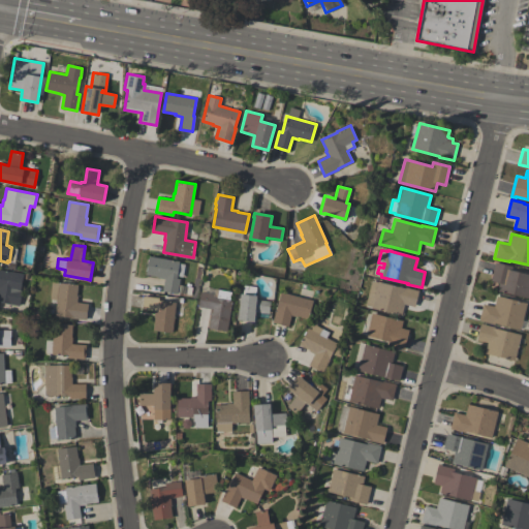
[(149,255),(179,261),(179,262),(184,263),(182,277),(177,276),(177,278),(180,279),(177,293),(162,290),(164,279),(158,277),(146,274),(149,255)]
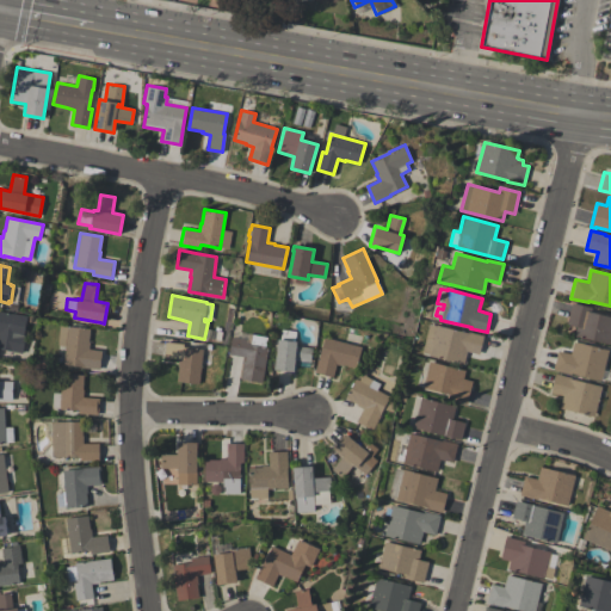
[(610,340),(610,345),(574,335),(576,326),(567,323),(572,302),(592,307),(591,312),(610,316),(610,340)]
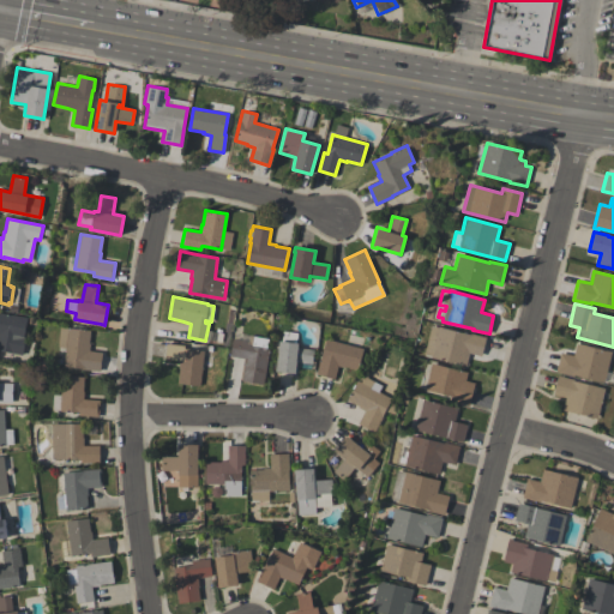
[(0,312),(26,317),(23,339),(24,341),(22,354),(0,350),(0,312)]
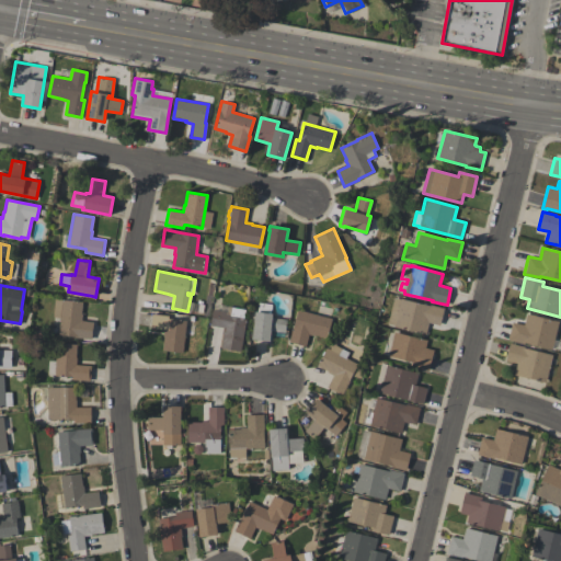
[(401,298),(430,306),(430,305),(444,308),(439,325),(428,322),(425,334),(393,325),(395,325),(388,323),(395,297),(401,299),(401,298)]
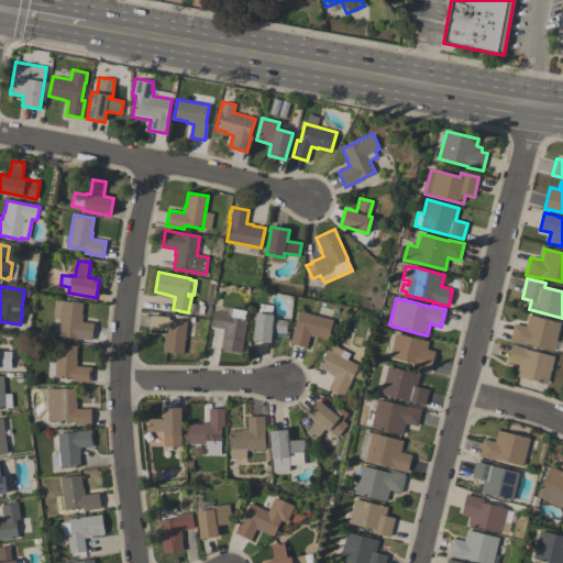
[(94,322),(91,340),(76,339),(76,338),(58,335),(61,318),(53,318),(55,300),(63,300),(83,302),(81,315),(83,315),(81,321),(94,322)]
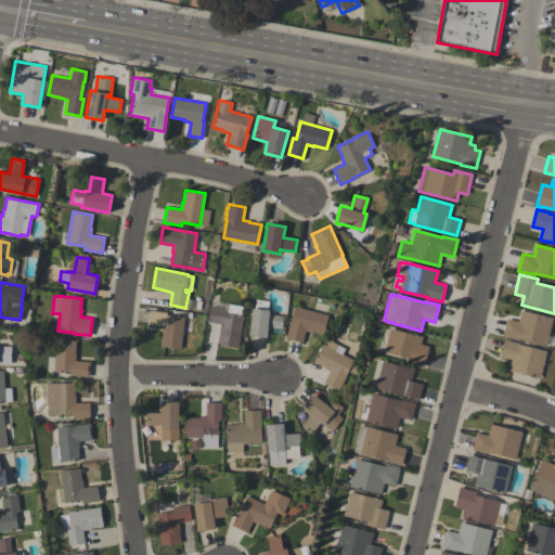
[(270,310),(269,314),(283,315),(283,314),(286,314),(285,320),(283,319),(282,328),(268,326),(268,331),(271,332),(270,337),(268,336),(268,337),(249,335),(249,331),(250,331),(253,308),(255,308),(256,299),(269,300),(268,310),(270,310)]
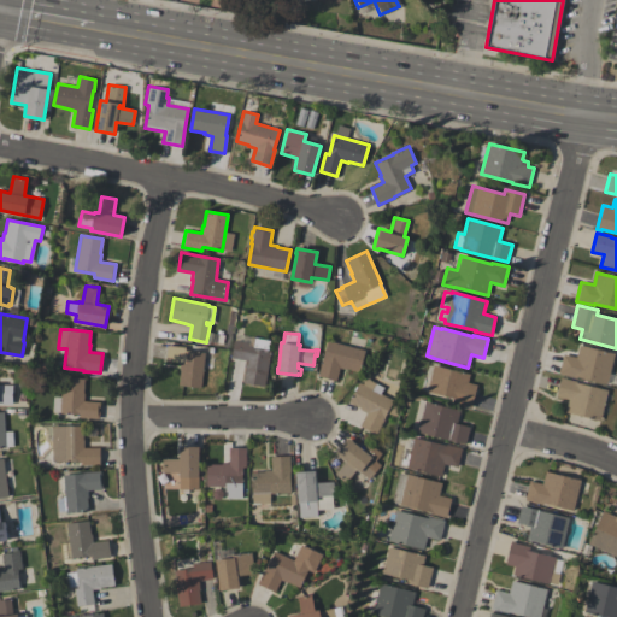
[(270,351),(264,387),(242,382),(245,371),(244,370),(245,360),(231,358),(234,340),(244,341),(244,336),(251,338),(269,340),(268,351),(270,351)]
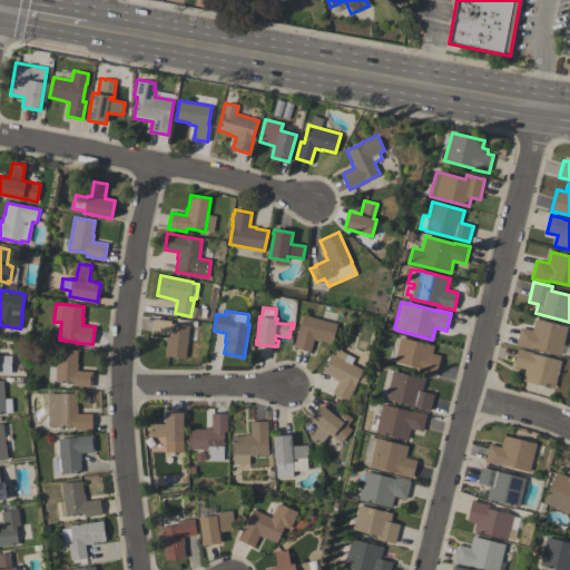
[(303,314),(337,323),(332,343),(320,340),(320,341),(314,340),(311,352),(293,347),(297,332),(298,332),(303,314)]
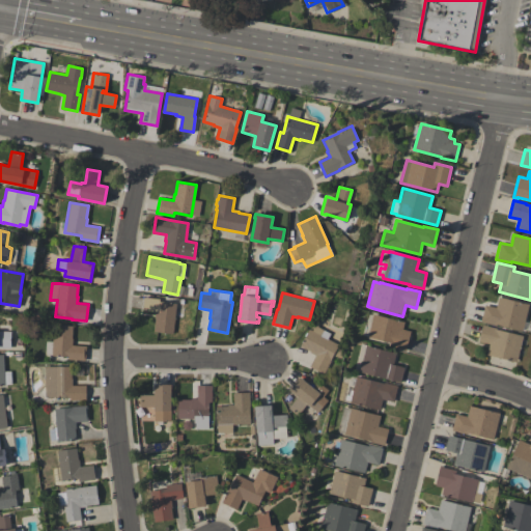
[(176,303),(172,334),(154,331),(155,318),(154,318),(155,311),(143,309),(144,297),(160,299),(159,301),(176,303)]
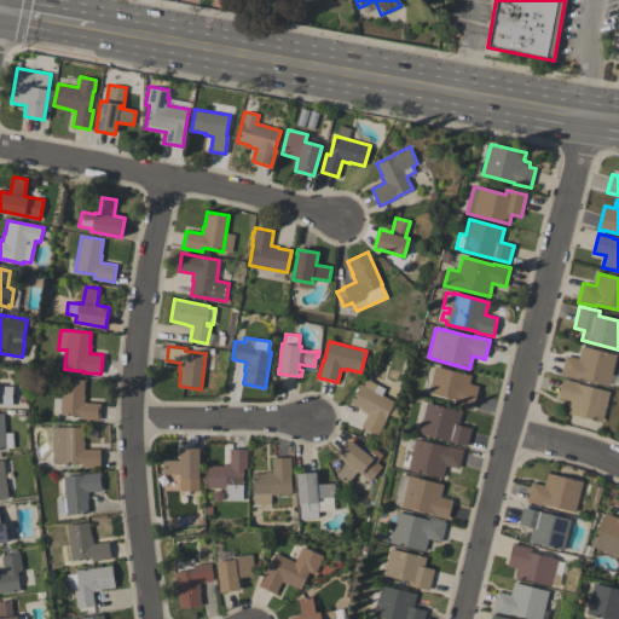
[(580,346),(617,354),(608,386),(578,377),(578,379),(560,374),(565,354),(578,358),(580,346)]
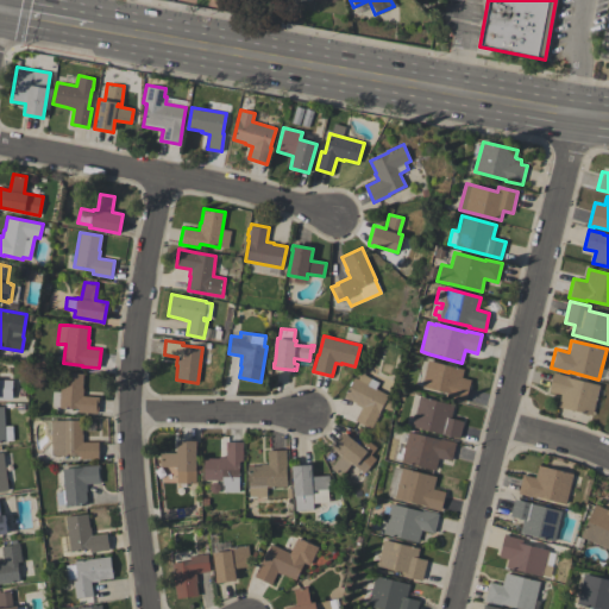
[(428,360),(464,369),(462,377),(471,380),(465,402),(460,401),(446,397),(447,393),(421,387),(428,360)]
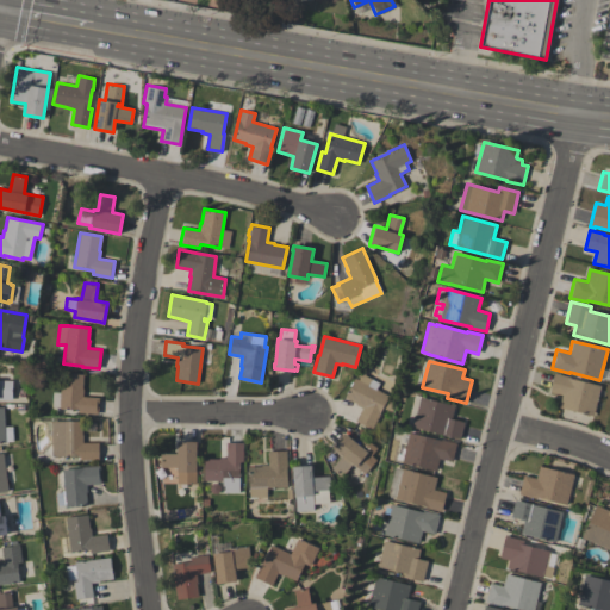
[(99,397),(98,414),(93,414),(79,412),(79,410),(60,409),(61,373),(83,374),(82,388),(83,388),(82,396),(99,397)]
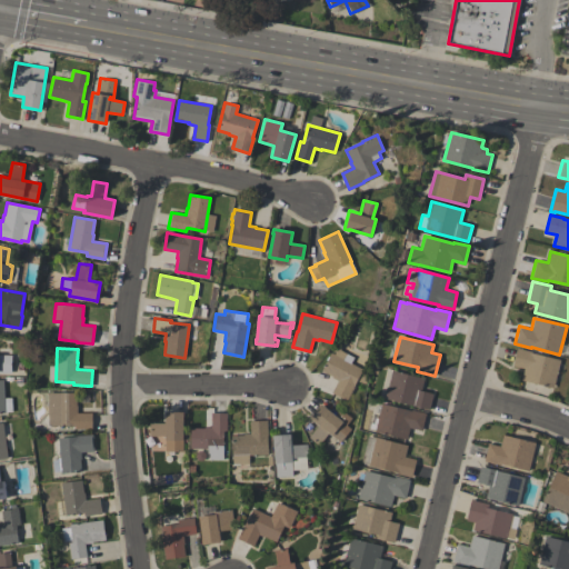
[(553,388),(540,385),(539,387),(533,386),(535,383),(521,380),(523,368),(512,366),(517,348),(531,351),(531,352),(560,359),(553,388)]
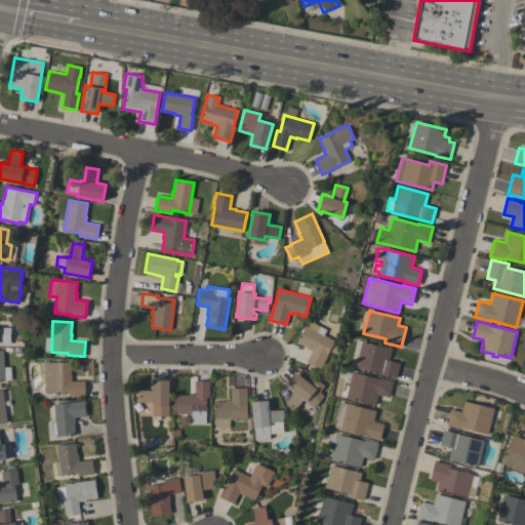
[(306,325),(334,340),(326,355),(327,356),(320,369),(306,362),(312,351),(306,348),(307,347),(296,341),(306,325)]
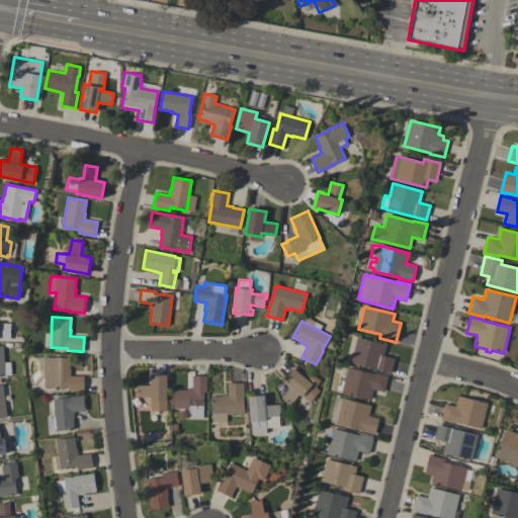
[(10,339),(0,339),(0,323),(10,323),(10,339)]
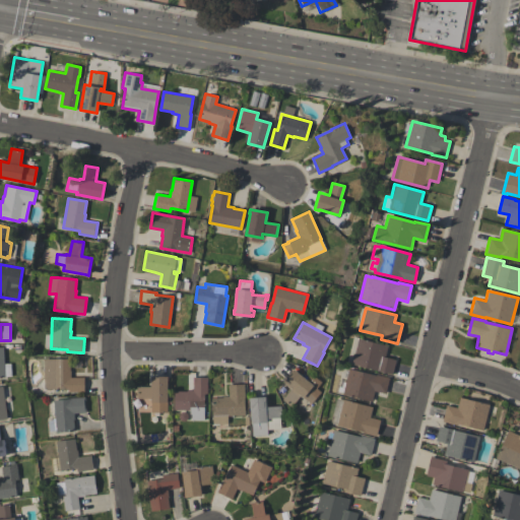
[(351,364),(352,361),(351,361),(352,354),(353,355),(359,338),(388,345),(385,356),(396,360),(392,374),(351,364)]
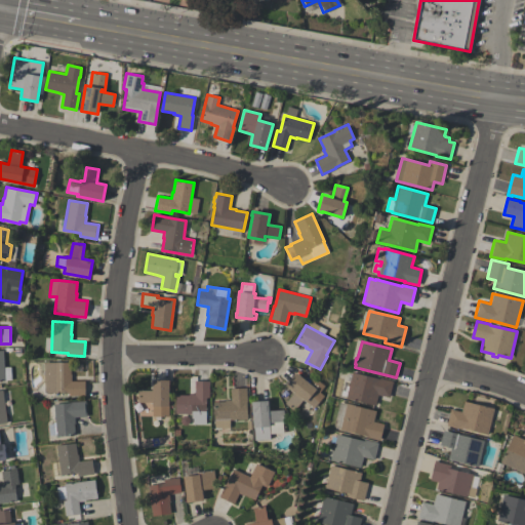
[(4,367),(10,367),(11,379),(5,379),(5,380),(0,380),(0,350),(3,350),(4,367)]
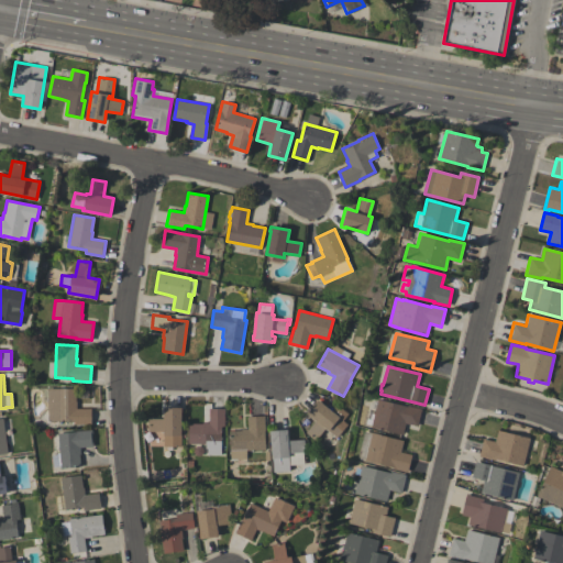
[(47,388),(76,388),(76,401),(76,408),(91,408),(91,424),(87,424),(87,423),(74,423),(74,421),(70,421),(47,421),(47,388)]
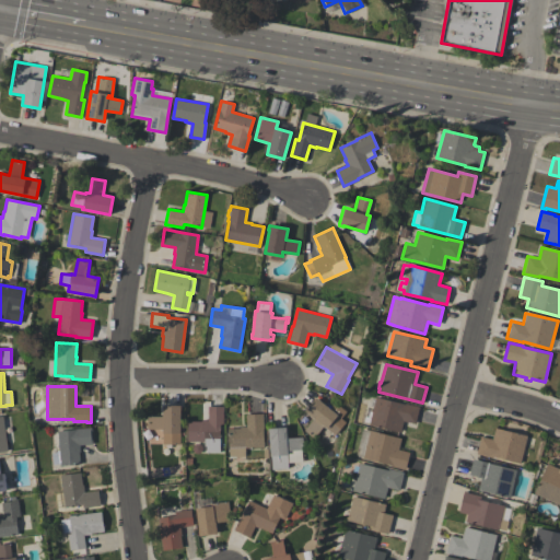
[(375,396),(404,404),(404,403),(419,407),(415,423),(403,420),(400,432),(369,424),(373,406),(370,405),(371,399),(375,399),(375,396)]
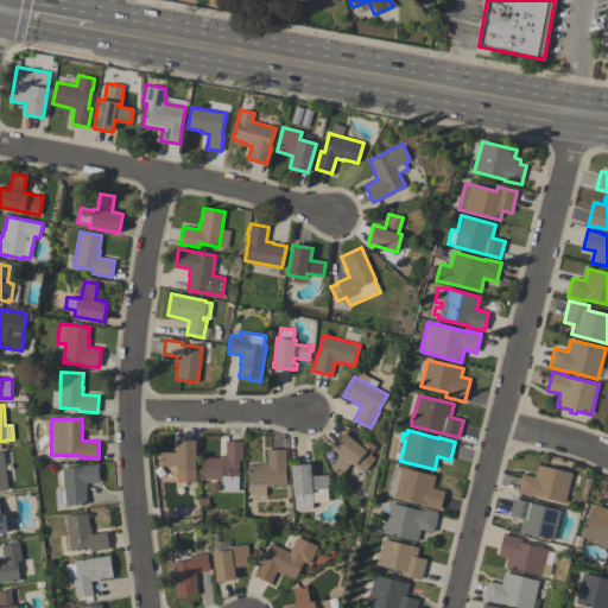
[(374,457),(363,472),(350,462),(341,475),(330,467),(340,454),(331,447),(343,431),(347,434),(346,435),(356,442),(361,436),(375,448),(369,454),(374,457)]
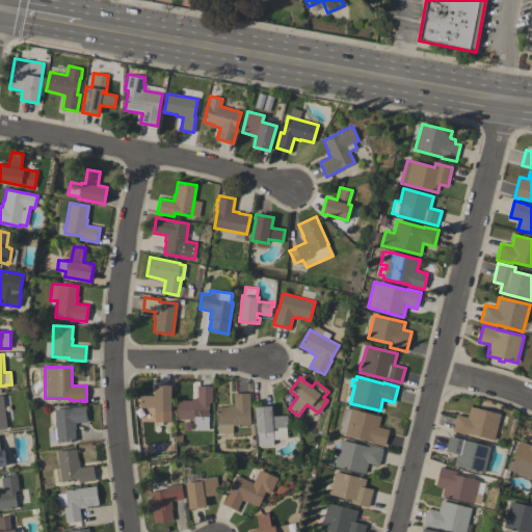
[(171,389),(171,422),(154,422),(154,407),(138,407),(138,395),(154,395),(154,384),(171,384),(171,389)]
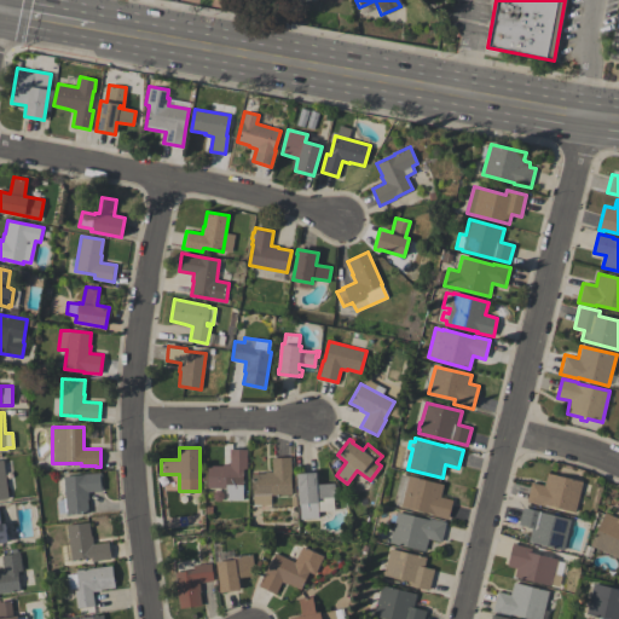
[(242,470),(242,499),(227,499),(227,493),(226,493),(226,487),(207,487),(207,466),(221,466),(221,464),(230,464),(230,449),(247,449),(247,468),(243,468),(243,470),(242,470)]
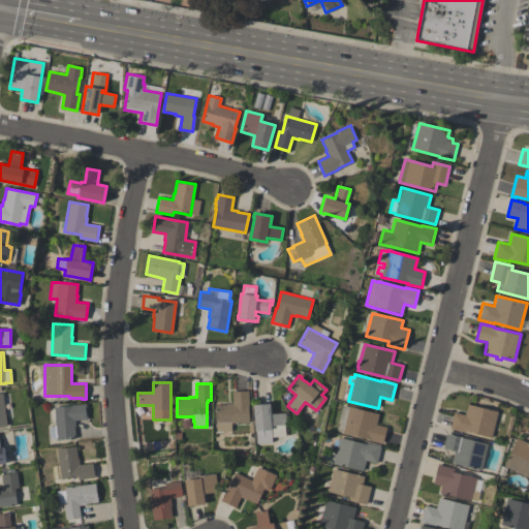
[(248,405),(249,423),(231,424),(231,431),(216,431),(215,405),(226,404),(226,403),(232,403),(231,392),(248,391),(249,405),(248,405)]
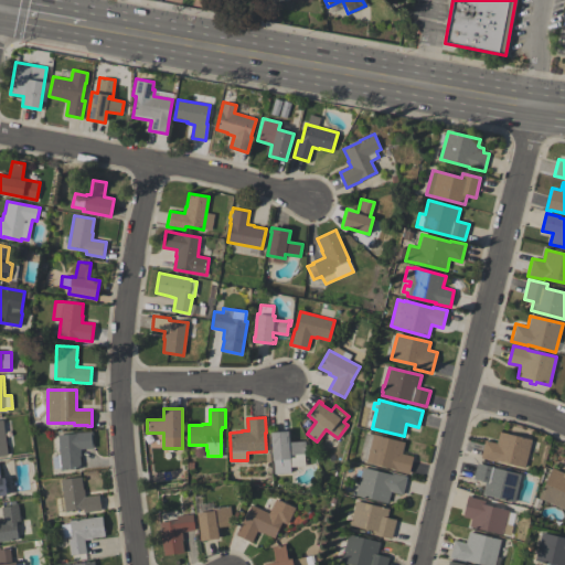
[(270,432),(288,430),(289,441),(305,440),(306,454),(304,454),(305,466),(290,467),(290,472),(274,473),(274,460),(273,460),(270,436),(270,432)]
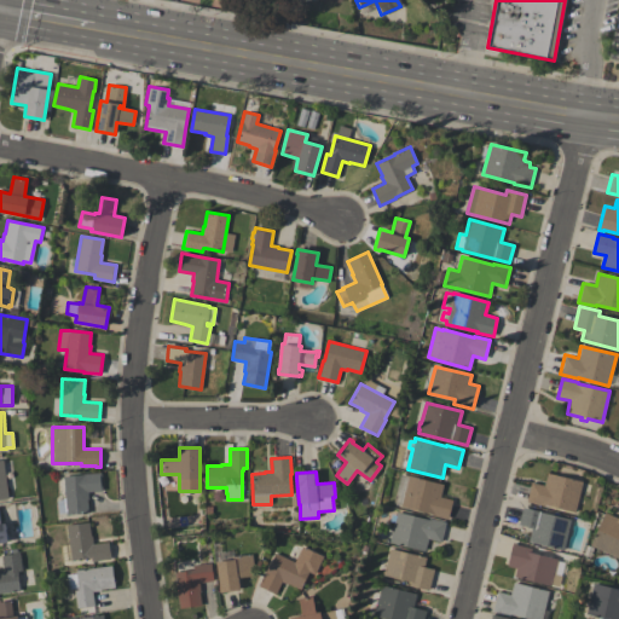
[(100,473),(103,491),(87,492),(88,499),(87,499),(88,513),(67,515),(65,512),(62,512),(61,497),(64,497),(63,476),(82,475),(82,474),(100,473)]
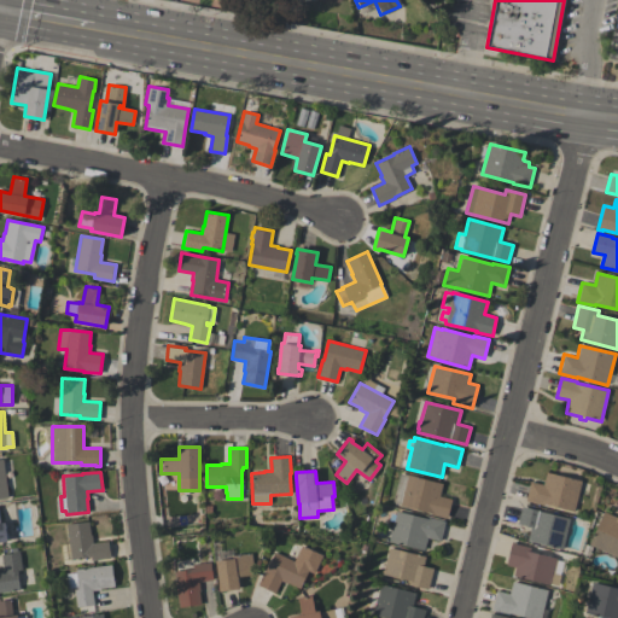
[(582,481),(573,512),(544,503),(543,505),(525,500),(530,481),(543,484),(546,472),(582,481)]
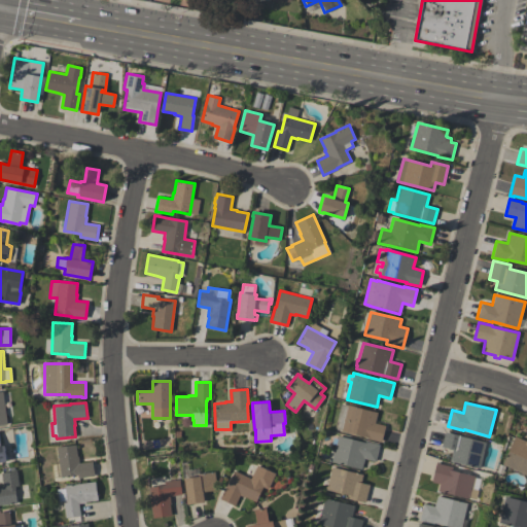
[(385,425),(381,442),(367,438),(367,437),(342,430),(342,429),(335,428),(341,403),(348,406),(348,405),(378,413),(375,422),(385,425)]
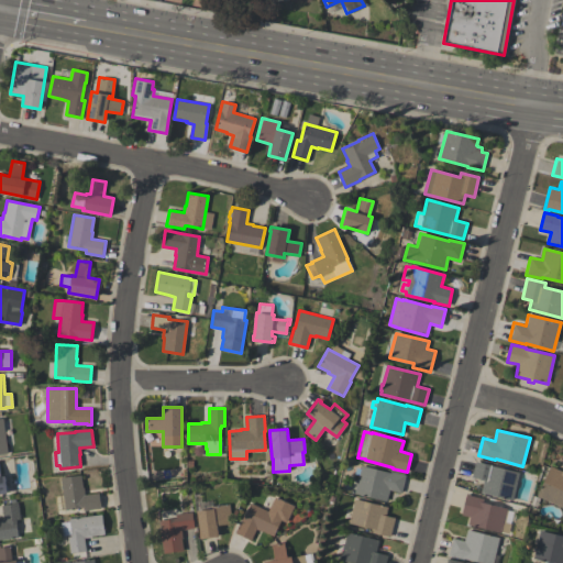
[(519,473),(512,500),(481,493),(484,479),(472,477),(475,461),(490,464),(490,465),(519,473)]
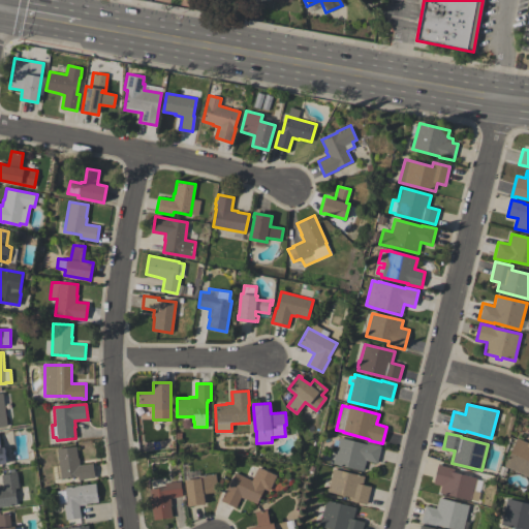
[(339,437),(366,443),(366,442),(381,446),(376,463),(366,460),(363,471),(333,463),(339,437)]
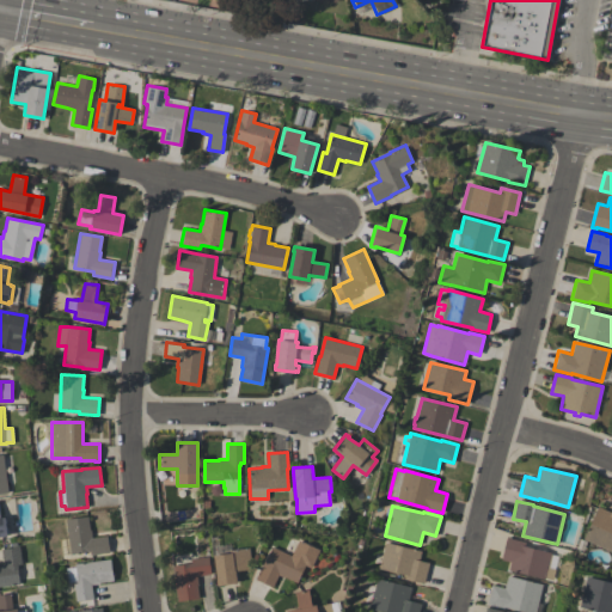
[(611,551),(583,539),(598,506),(611,512),(611,508),(611,551)]
